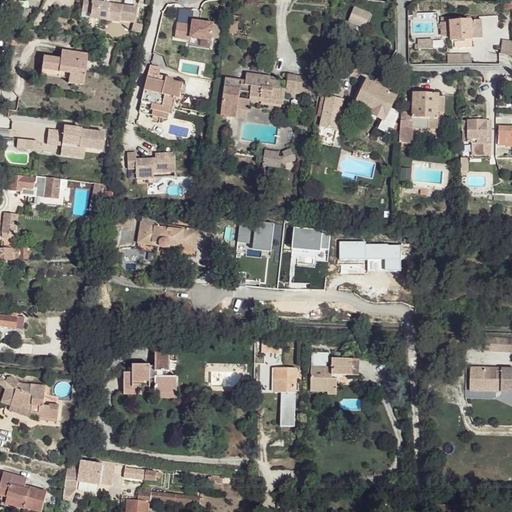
[(121,7),(83,1),(82,12),(90,13),(90,19),(119,23),(119,21),(135,24),(137,9),(121,7)]
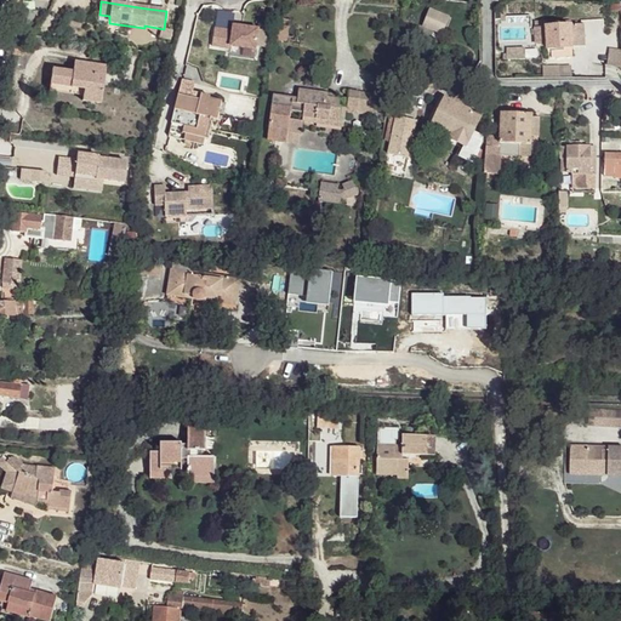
[(428,7),(421,26),(442,34),(449,15),(428,7)]
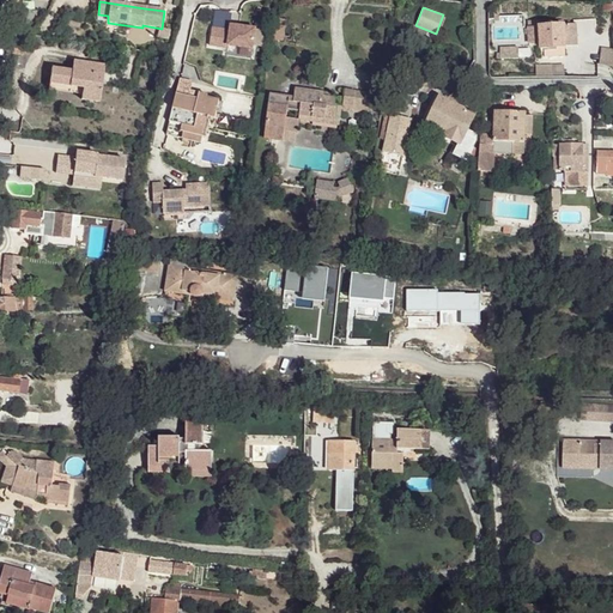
[(214,11),(211,28),(229,31),(230,25),(232,13),(214,11)]
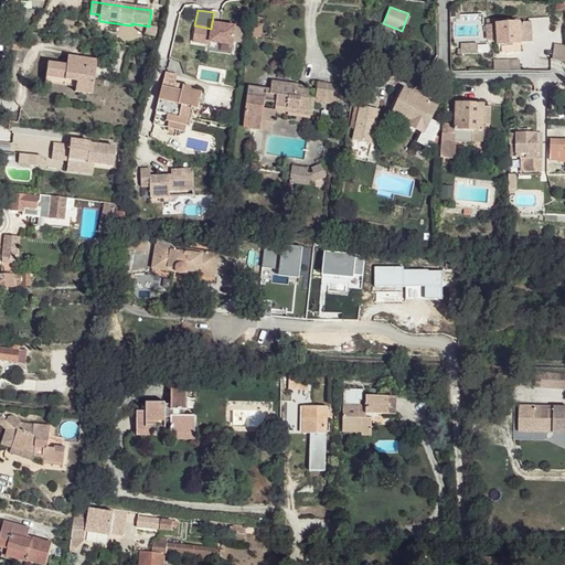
[(488,24),(489,42),(499,42),(499,44),(500,44),(520,42),(521,39),(531,38),(530,22),(519,23),(500,24),(499,19),(488,20),(488,24)]
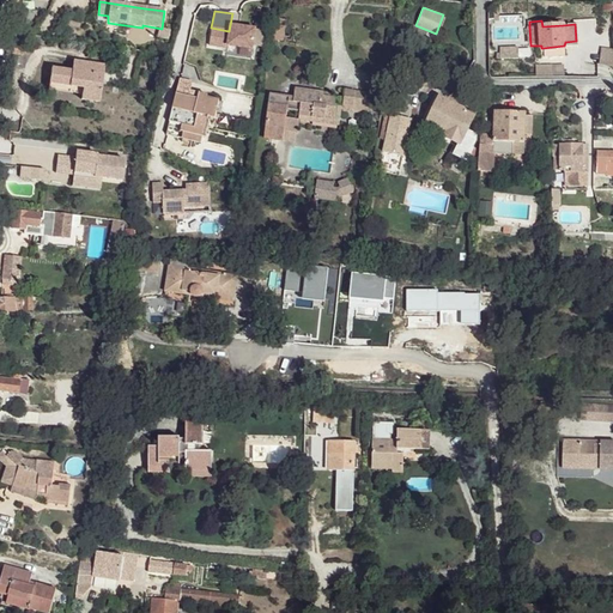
[(229,31),(211,28),(208,46),(226,49),(226,46),(252,49),(254,30),(230,25),(229,31)]
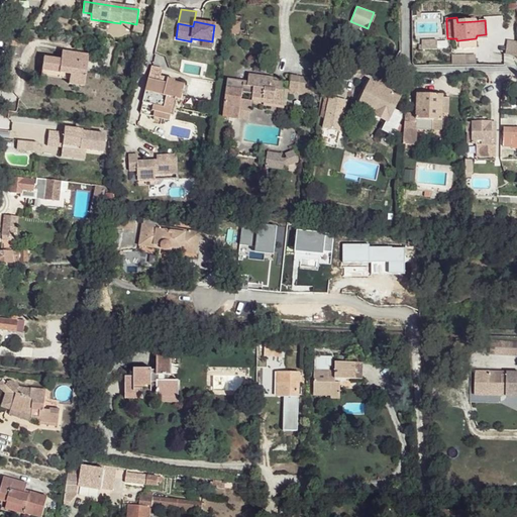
[(224,26),(214,25),(212,41),(222,43),(224,26)]
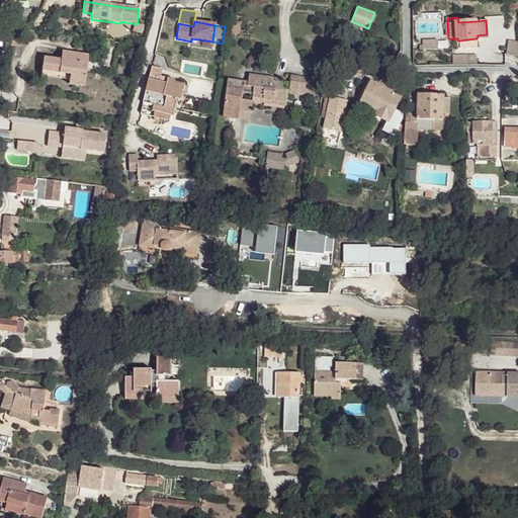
[(11,38),(11,47),(20,47),(19,38),(11,38)]
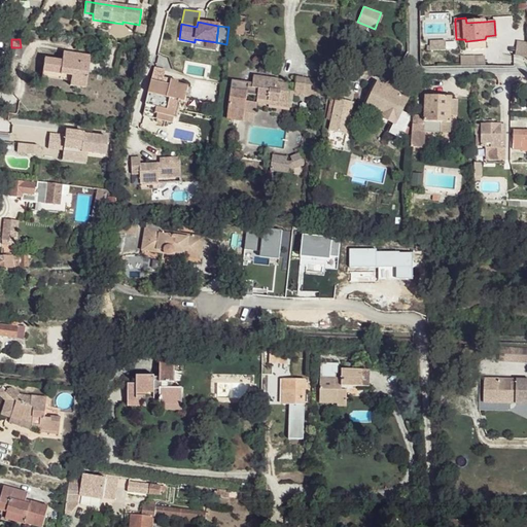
[(485,39),(466,41),(467,49),(486,48),(485,39)]
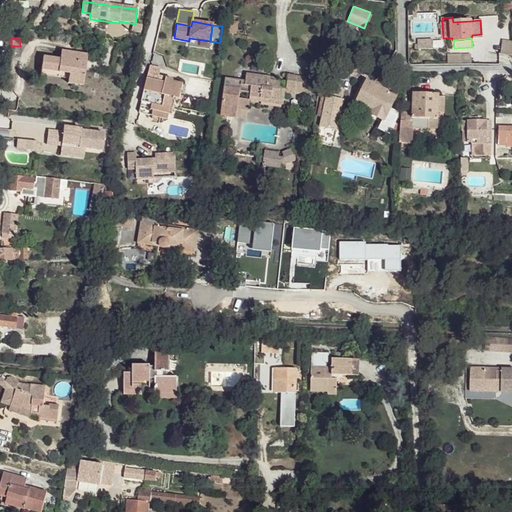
[(434,41),(419,41),(419,45),(416,46),(416,49),(434,49),(434,41)]
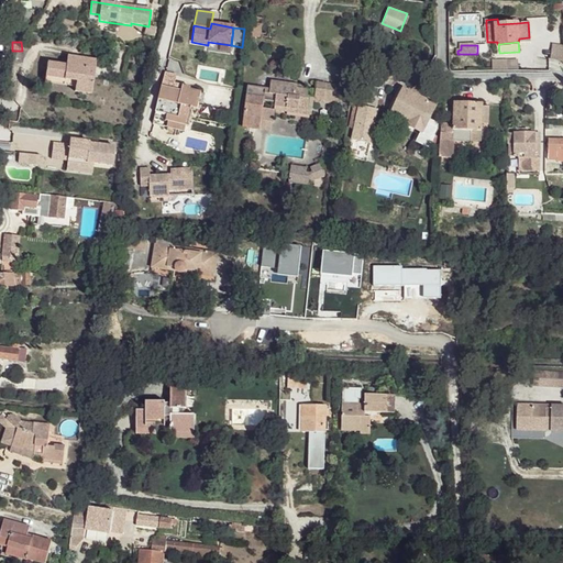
[(75,89),(94,92),(99,58),(69,54),(67,63),(56,61),(48,62),(46,74),(77,78),(75,89)]
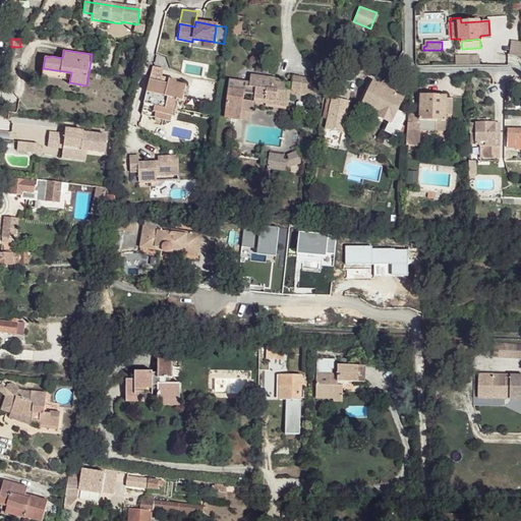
[(470,57),(457,57),(457,66),(466,66),(470,66),(470,57)]
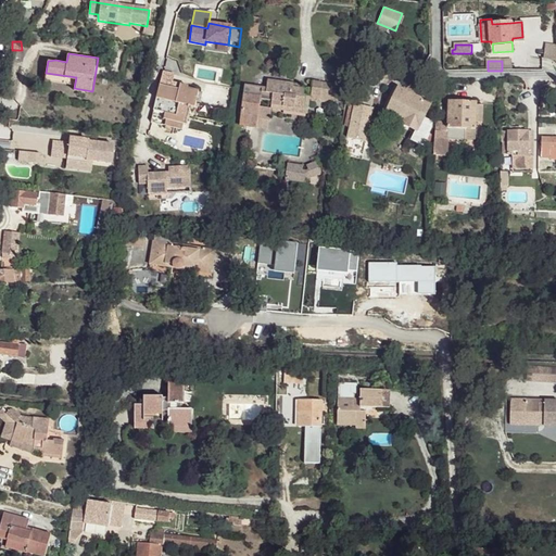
[(46,73),(45,78),(75,83),(76,77),(46,73)]
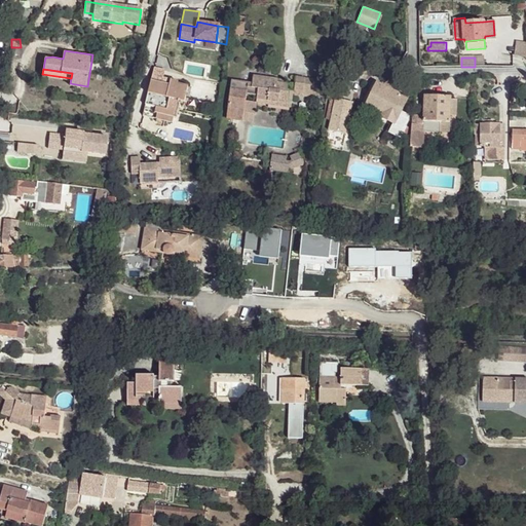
[(162,75),(152,73),(143,110),(154,113),(152,117),(174,122),(177,110),(178,106),(182,107),(186,91),(176,88),(176,87),(160,83),(162,75)]
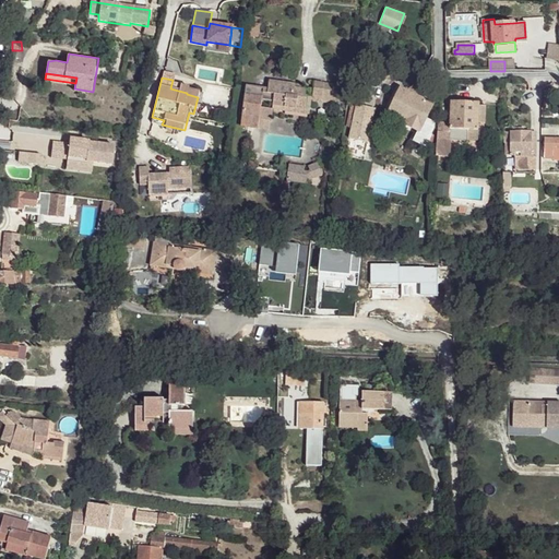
[(263,87),(262,98),(274,102),(273,108),(305,113),(307,95),(307,94),(305,94),(307,87),(290,84),(292,82),(270,79),(268,87),(263,87)]
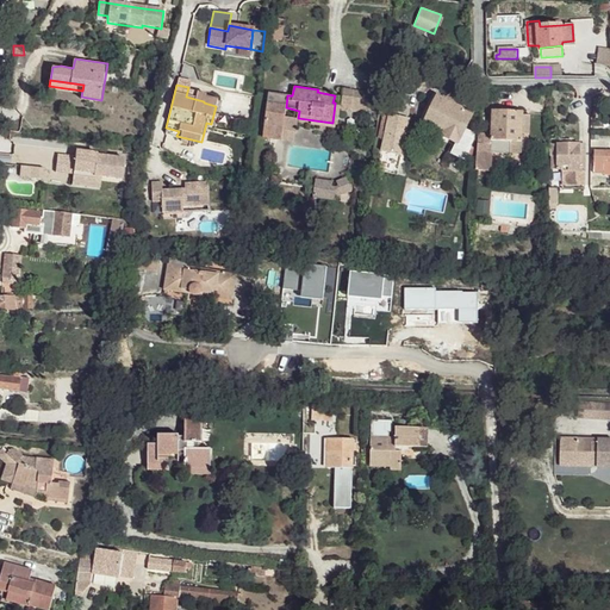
[(344,88),(342,109),(360,111),(360,109),(367,109),(371,91),(344,88)]
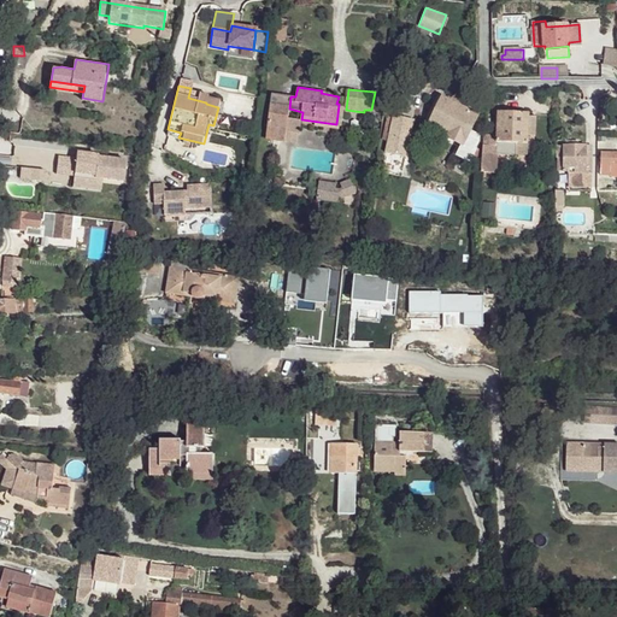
[(271,93),(266,135),(285,139),(289,109),(291,97),(271,93)]
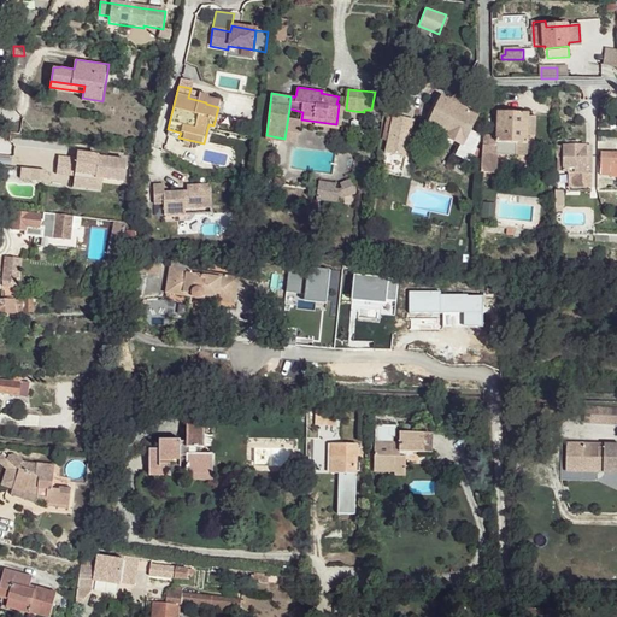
[(480,137),(468,131),(476,116),(444,99),(432,123),(450,134),(447,139),(462,146),(457,158),(476,166),(477,150),(476,148),(480,137)]
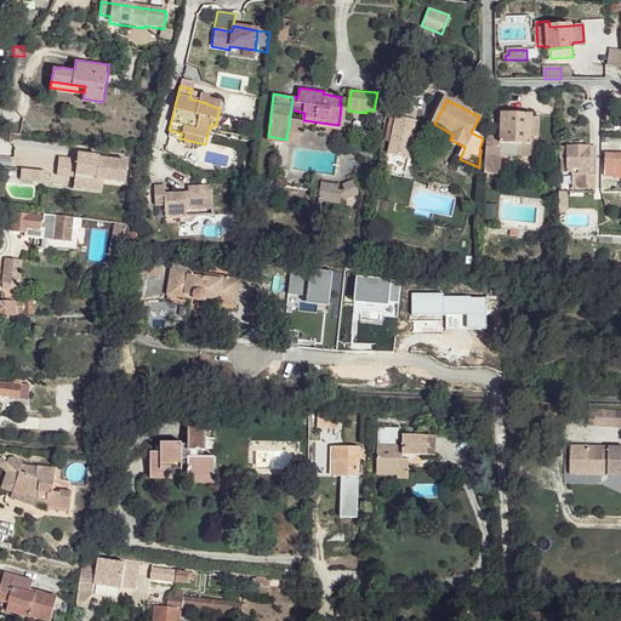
[(533,114),(502,113),(501,143),(522,143),(533,143),(533,114)]
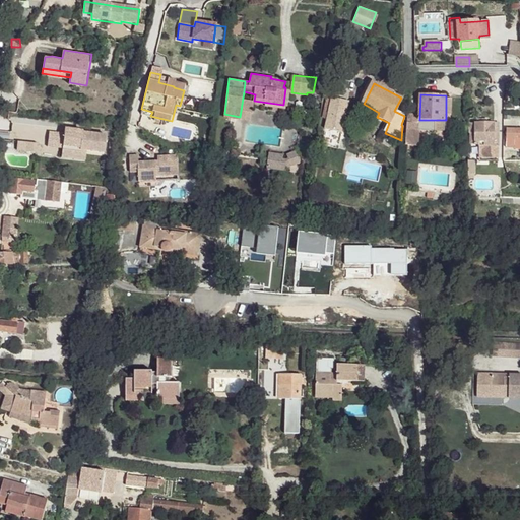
[(326,127),(325,137),(341,139),(345,109),(329,107),(329,109),(326,127)]
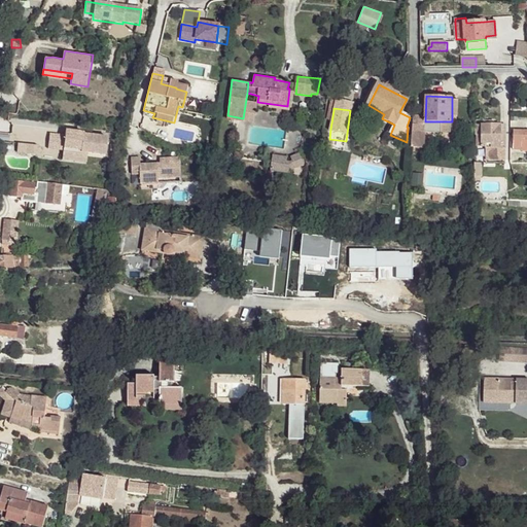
[(443,121),(425,121),(425,132),(443,133),(443,121)]
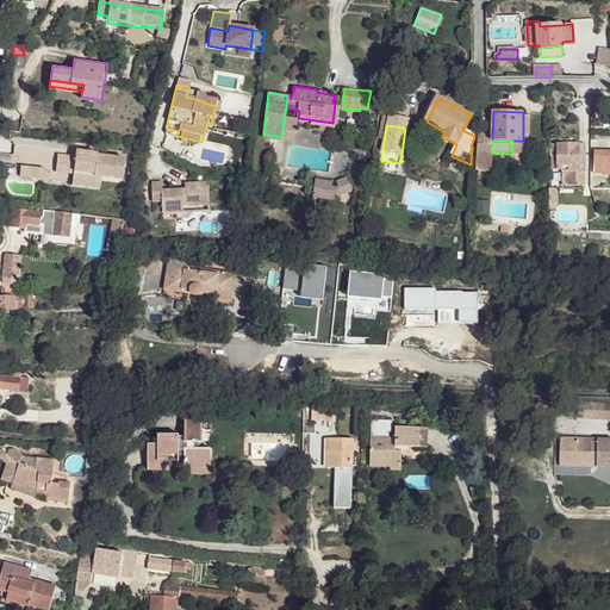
[(580,143),(551,144),(551,156),(554,155),(554,167),(564,168),(564,181),(580,182),(580,143)]
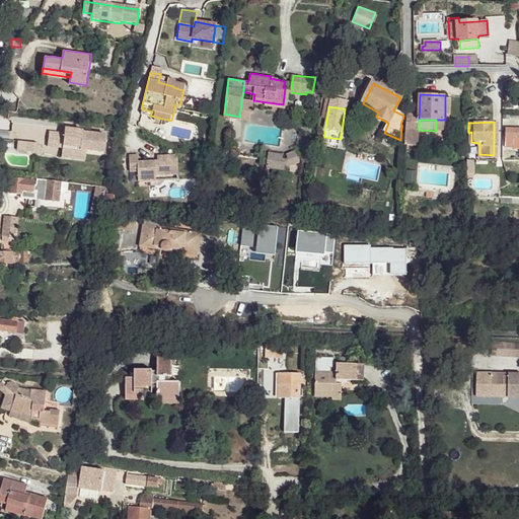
[(82,130),(65,127),(61,156),(72,157),(73,149),(85,150),(85,149),(103,151),(105,134),(82,131),(82,130)]
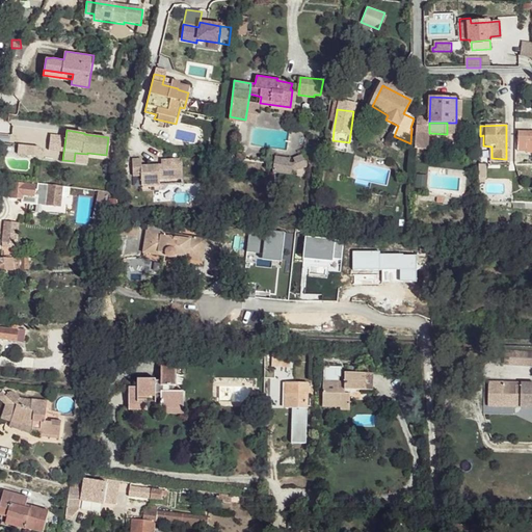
[(531,131),(519,132),(519,152),(531,152),(531,131)]
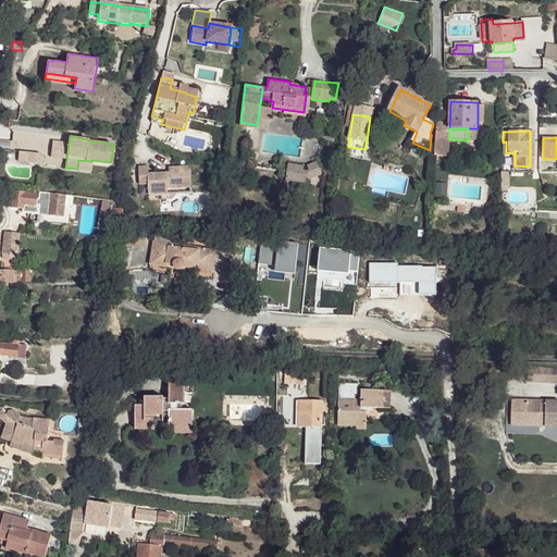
[(292,165),(289,177),(310,181),(311,177),(325,171),(320,159),(311,163),(312,166),(309,169),(307,168),(292,165)]
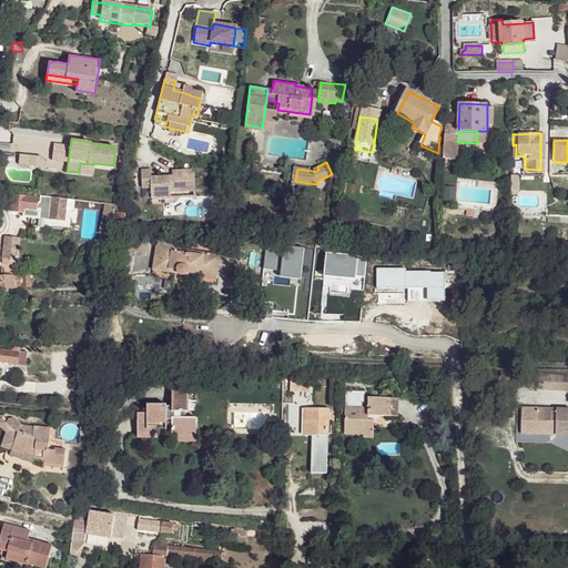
[(93,164),(80,163),(79,172),(93,173),(93,168),(113,170),(113,165),(93,163),(93,164)]
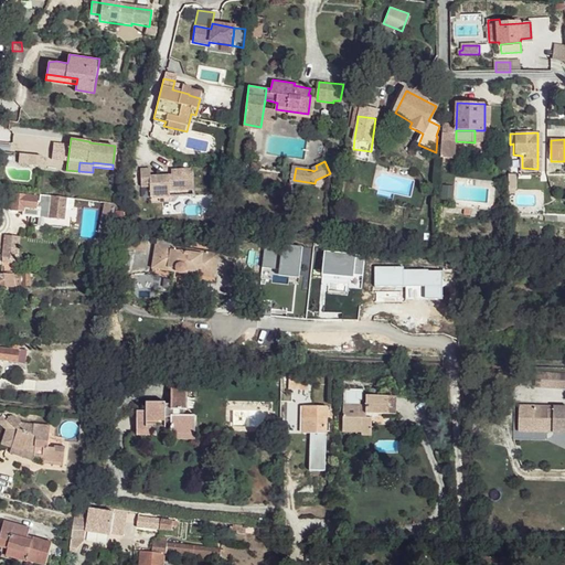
[(149,168),(140,169),(141,185),(150,185),(151,196),(170,194),(170,189),(193,188),(192,167),(171,168),(171,173),(150,174),(149,168)]
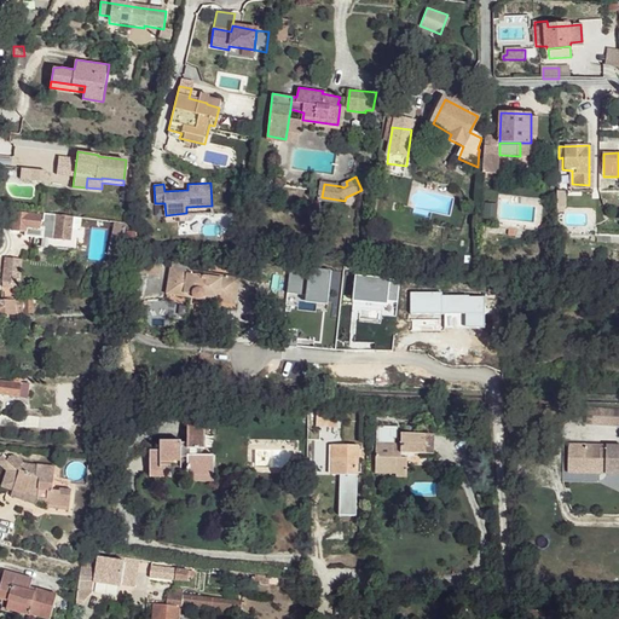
[(44,213),(44,218),(28,215),(15,214),(13,232),(27,233),(25,236),(68,241),(71,217),(44,213)]
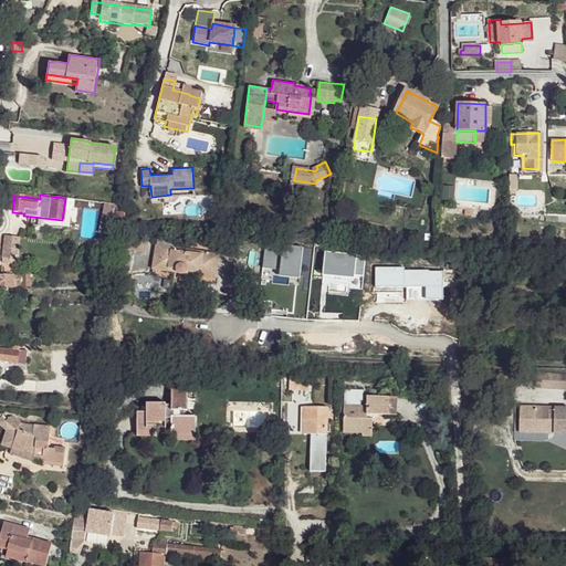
[(396,209),(413,211),(416,199),(398,197),(396,209)]
